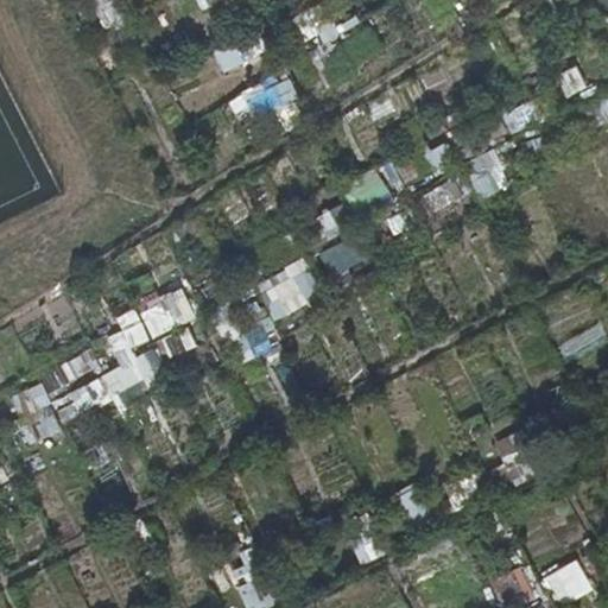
[(89,0),(99,29),(120,23),(112,0),(89,0)]
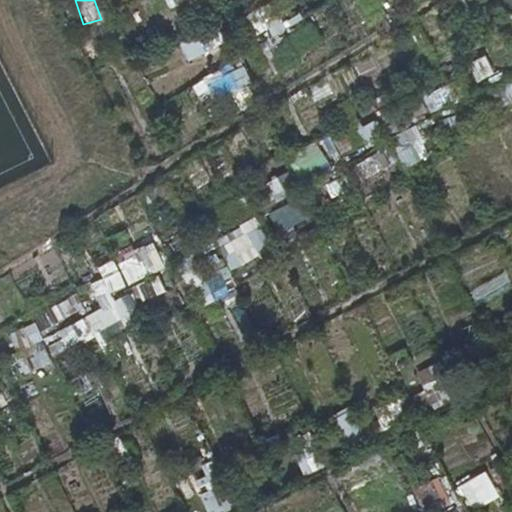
[(165,0),(168,9),(203,0),(165,0)]
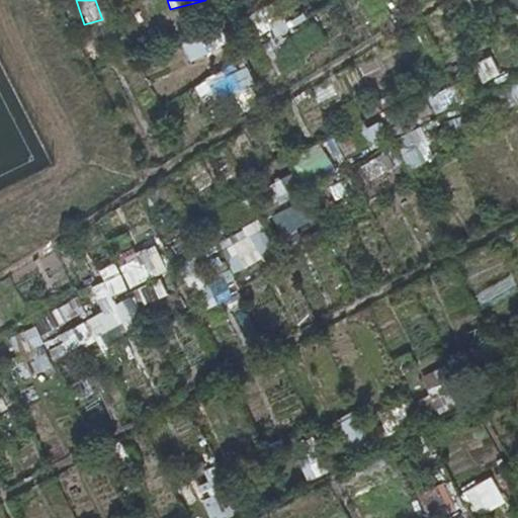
[(184,38),(198,60),(227,41),(213,19),(184,38)]
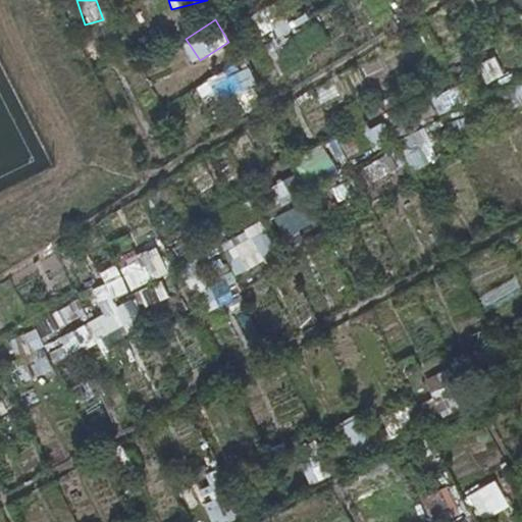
[(494,57),(476,64),(484,85),(503,76),(494,57)]
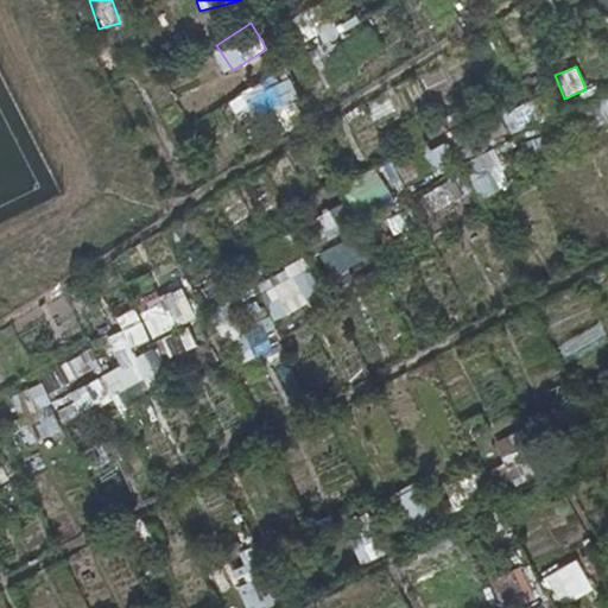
[(284,74),(228,106),(240,126),(296,95),(284,74)]
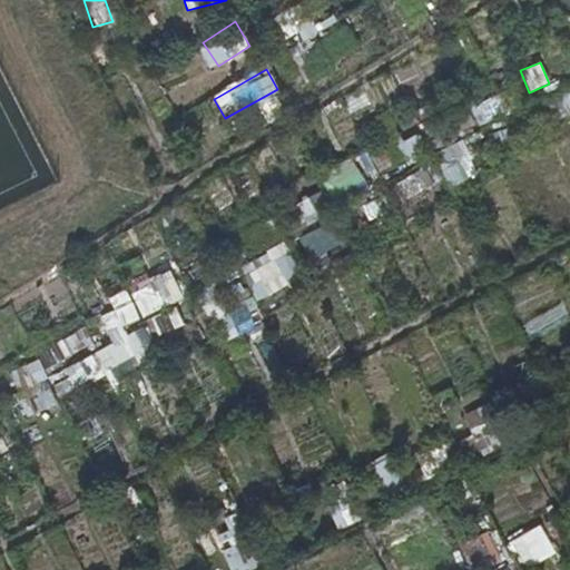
[(569,90),(547,101),(556,119),(569,112),(569,90)]
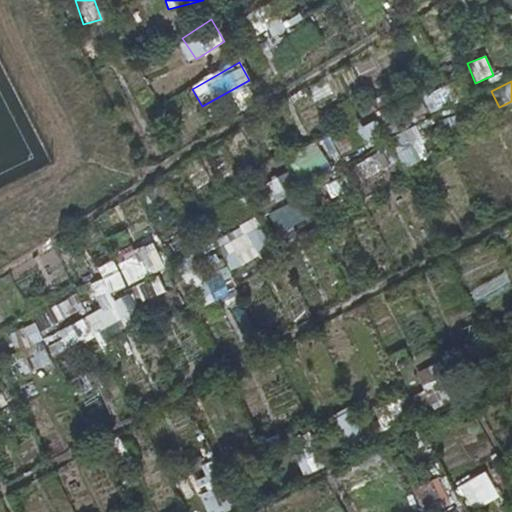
[(369,147),(385,135),(373,120),(357,132),(369,147)]
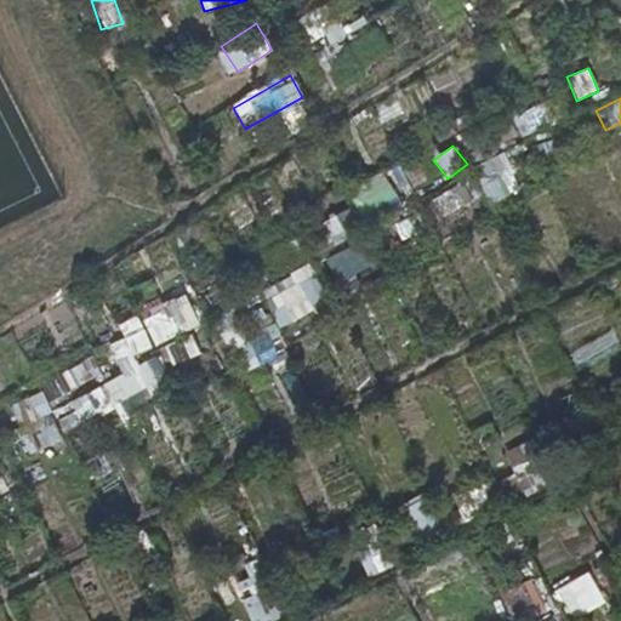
[(472,167),(490,204),(520,189),(502,153),(472,167)]
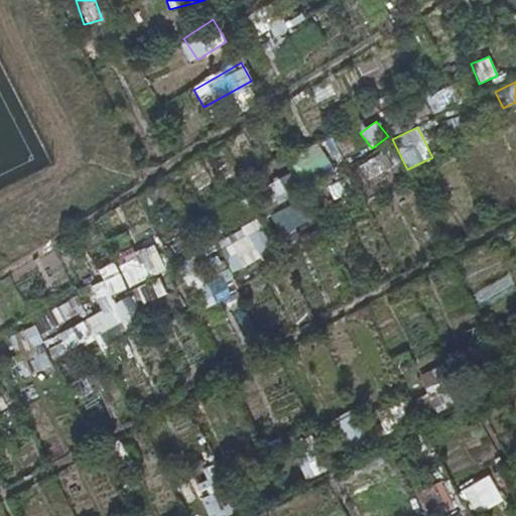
[(317,143),(293,155),(305,178),(330,165),(317,143)]
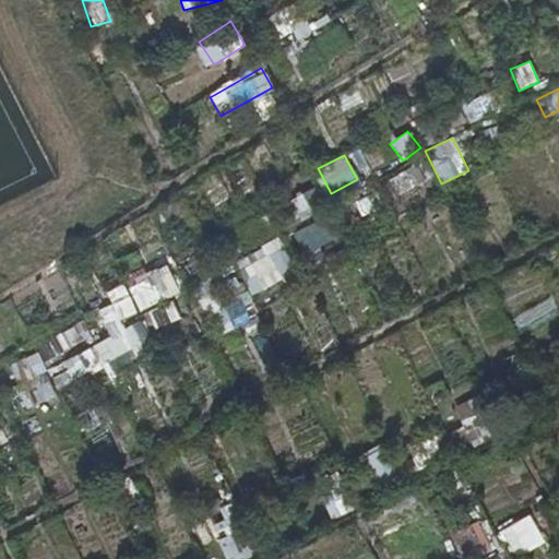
[(302,194),(285,202),(295,224),(312,215),(302,194)]
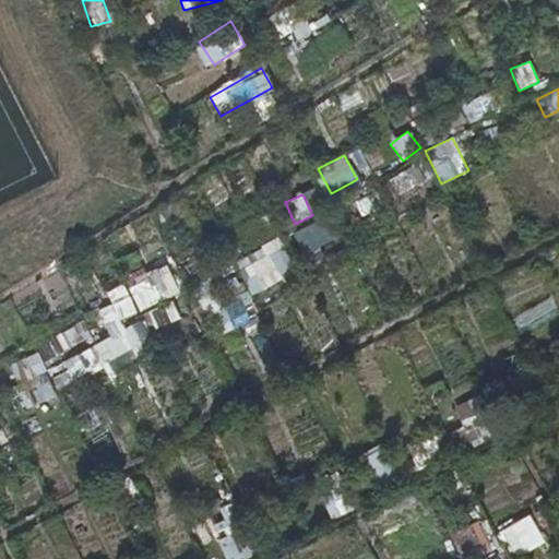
[(304,256),(336,238),(324,216),(292,234),(304,256)]
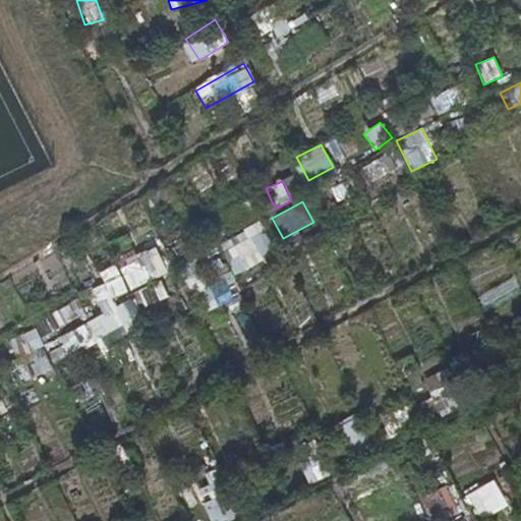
[(261,223),(218,241),(232,275),(276,255),(261,223)]
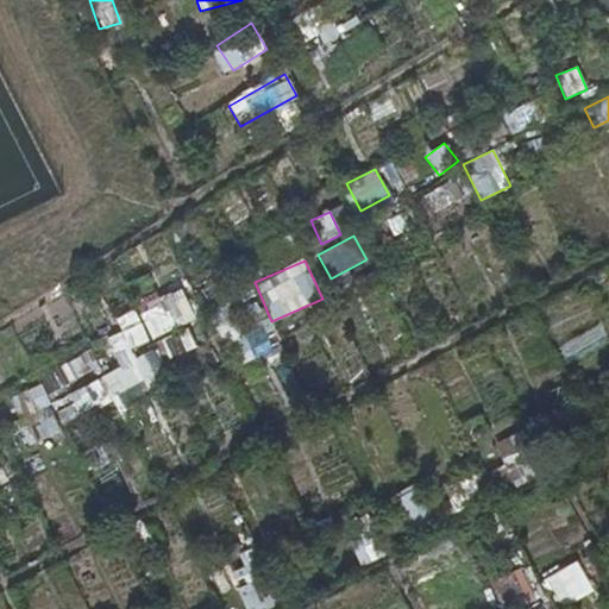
[(213,313),(230,365),(274,352),(258,300),(213,313)]
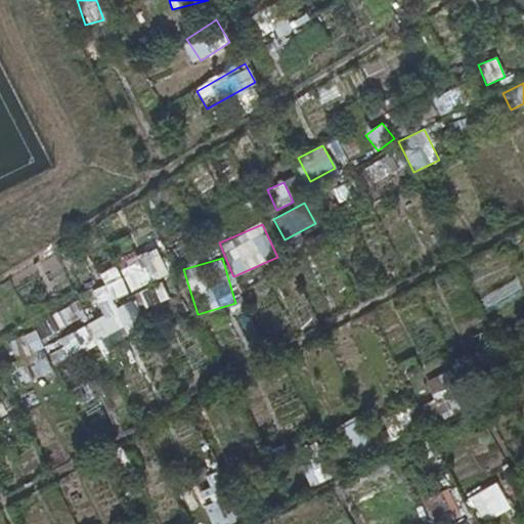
[(89,292),(102,316),(46,346),(55,363),(94,342),(99,352),(146,328),(138,313),(161,301),(153,287),(131,298),(115,268),(99,276),(103,285),(89,292)]
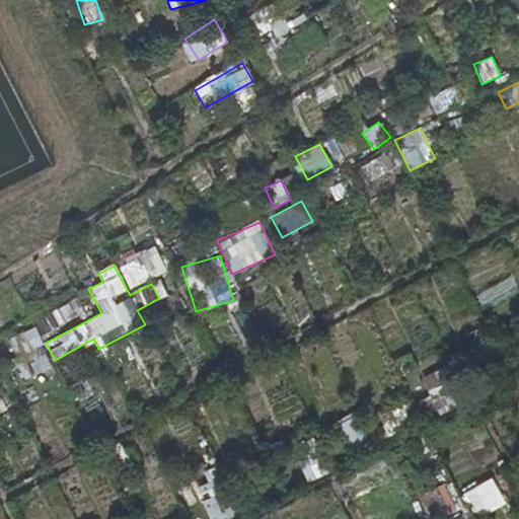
[(77,304),(38,314),(42,329),(81,319),(77,304)]
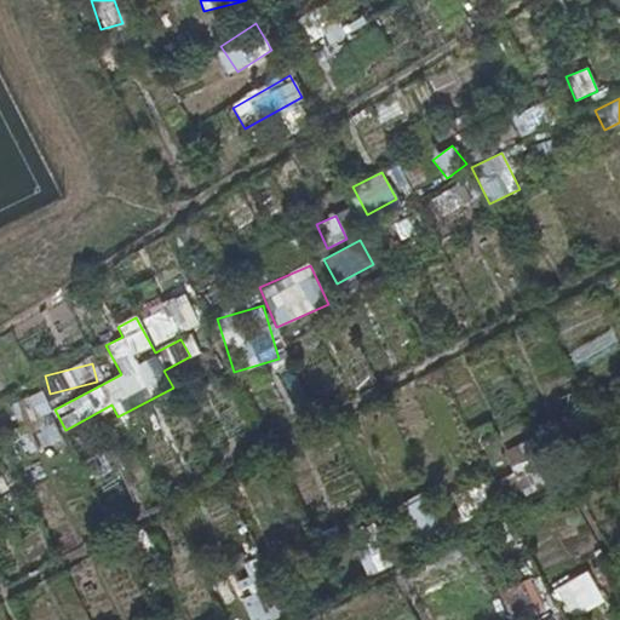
[(39,389),(0,409),(0,441),(1,441),(0,440),(0,437),(50,409),(39,389)]
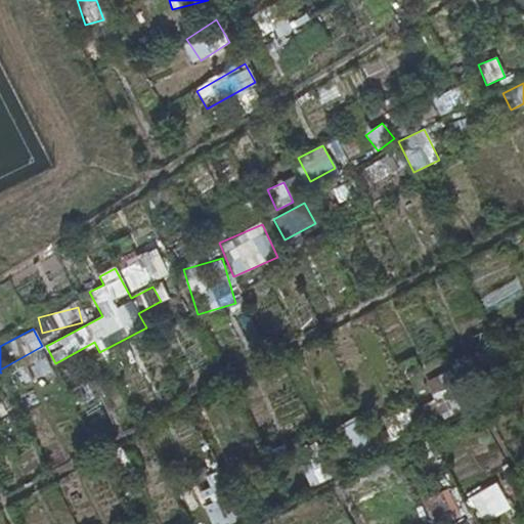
[(46,359),(30,365),(35,379),(51,373),(46,359)]
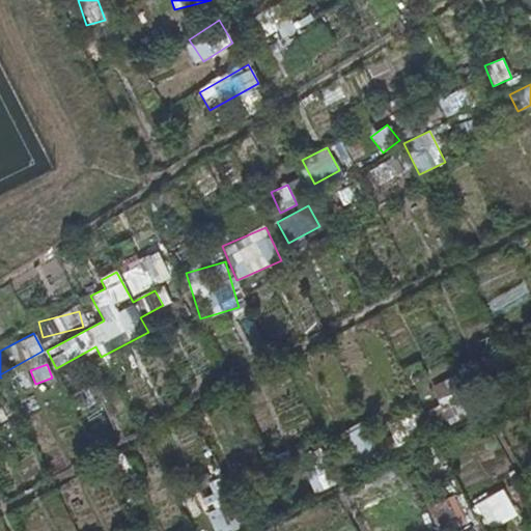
[(363,464),(379,454),(360,424),(344,434),(363,464)]
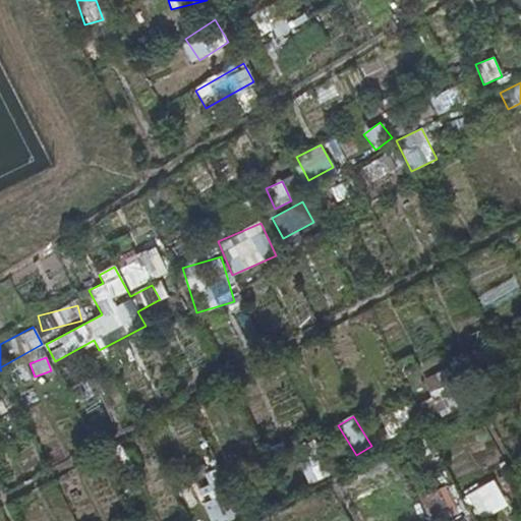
[(303,483),(323,479),(316,442),(297,445),(303,483)]
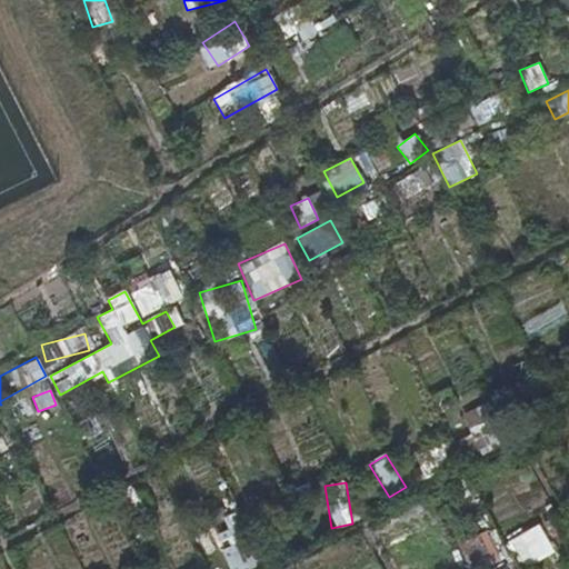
[(471,507),(461,488),(443,498),(453,517),(471,507)]
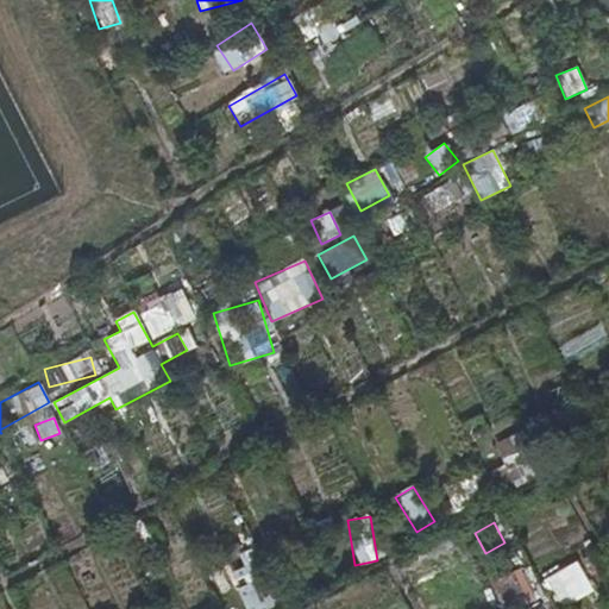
[(225,570),(244,608),(278,608),(251,557),(225,570)]
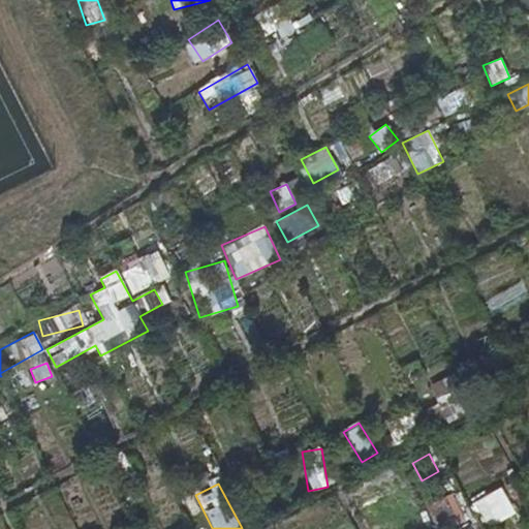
[(501,488),(471,503),(485,528),(487,528),(515,515),(501,488)]
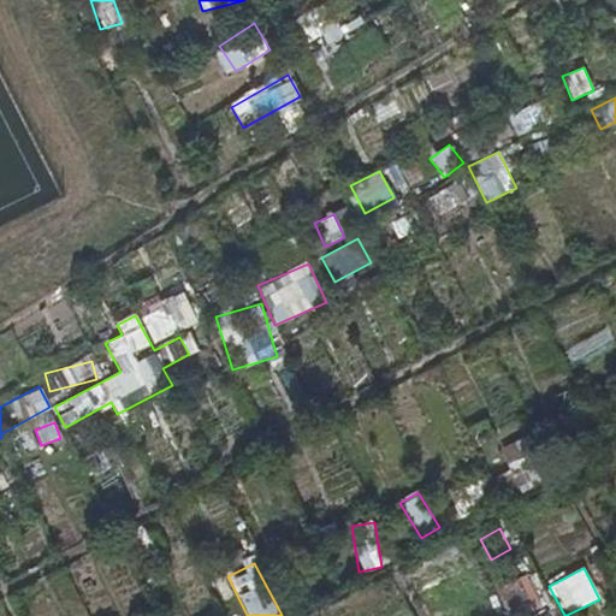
[(497,587),(507,615),(522,615),(545,608),(532,574),(497,587)]
